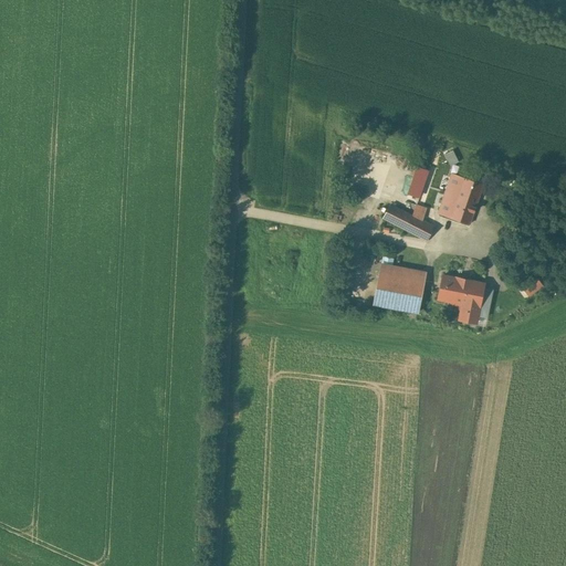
[(342,137),(343,126),(332,125),(331,136),(342,137)]
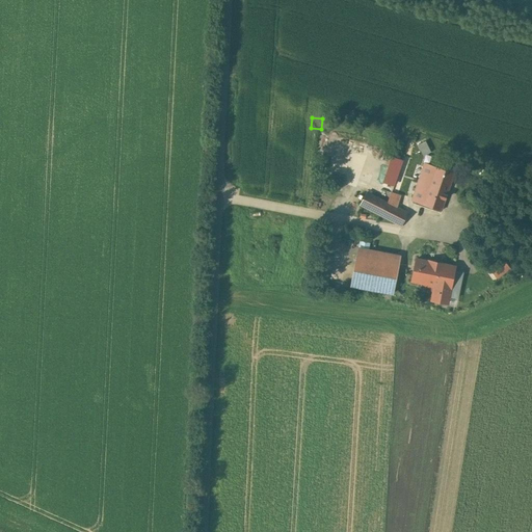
[(453,175),(424,164),(413,200),(442,210),(453,175)]
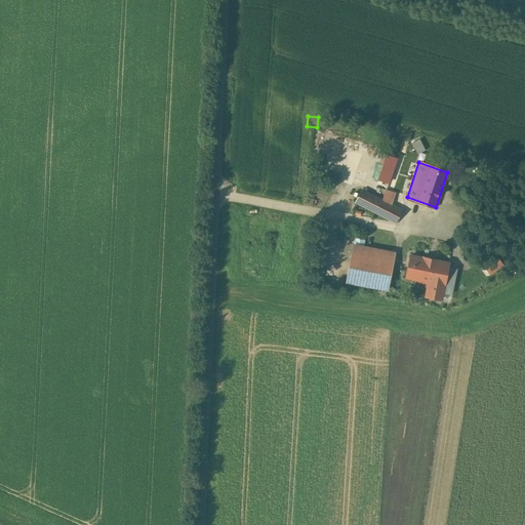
[(403,210),(362,190),(355,202),(396,224),(403,210)]
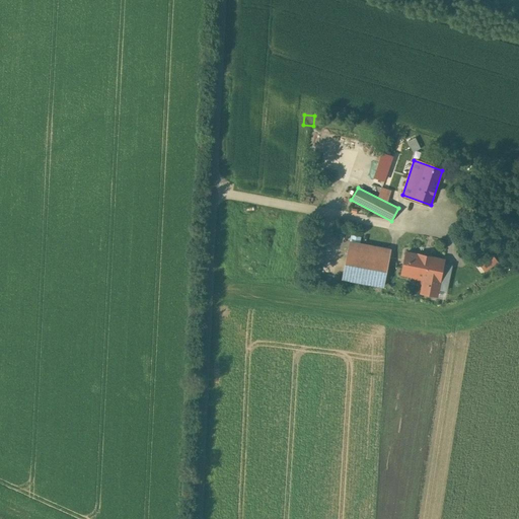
[(391,248),(350,240),(342,279),(383,287),(391,248)]
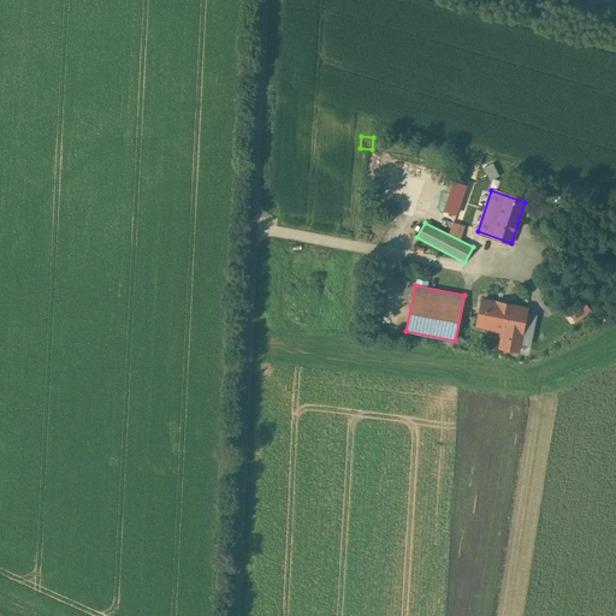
[(526,309),(483,301),(483,300),(477,326),(478,326),(478,325),(492,327),(493,331),(503,333),(499,348),(517,351),(527,308),(526,308),(526,309)]
